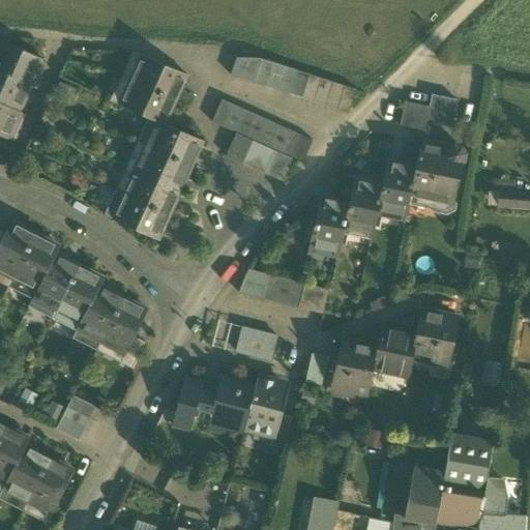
[(42,60),(3,42),(0,48),(0,72),(30,86),(42,60)]
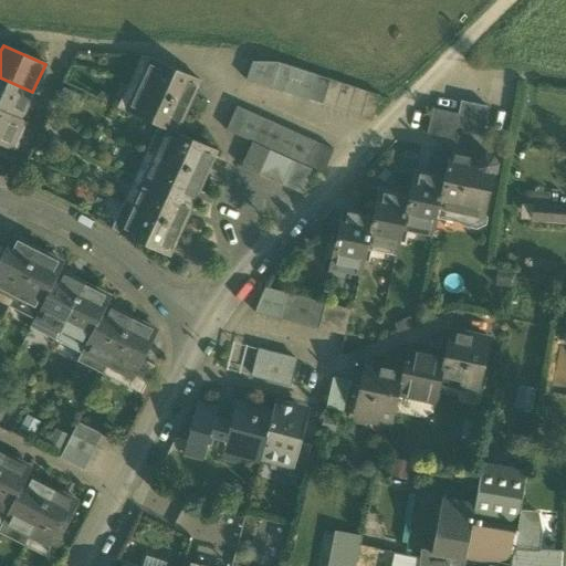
[(200,81),(161,63),(152,59),(139,85),(188,107),(200,81)]
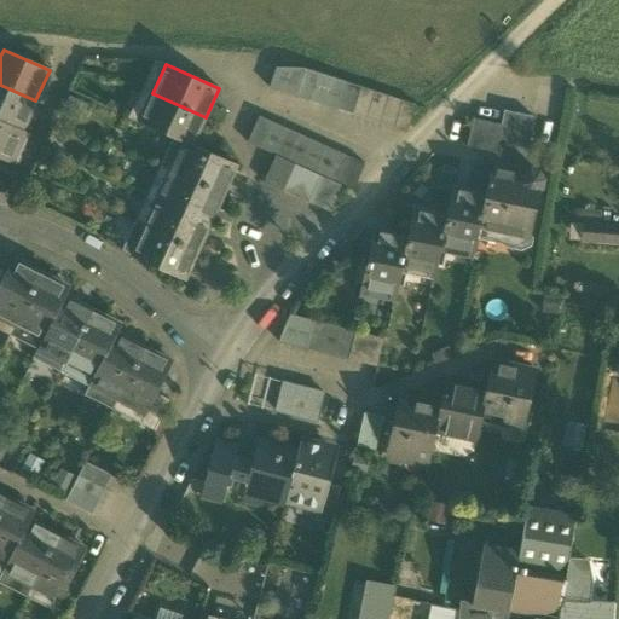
[(291,69),(276,68),(270,88),(283,93),(291,69)]
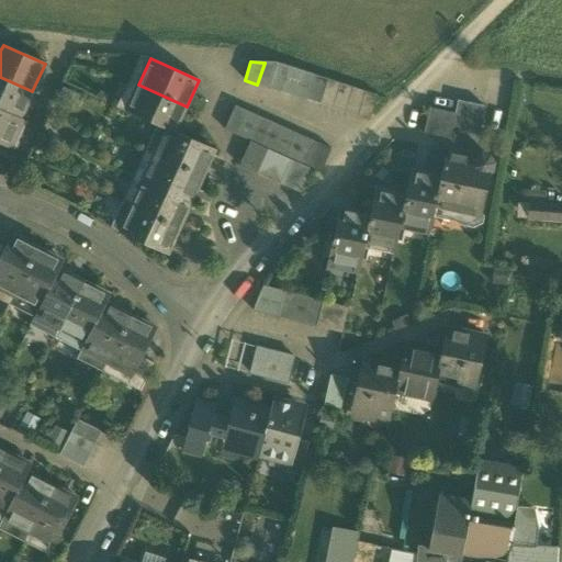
[(265,63),(257,85),(270,89),(278,64),(265,63)]
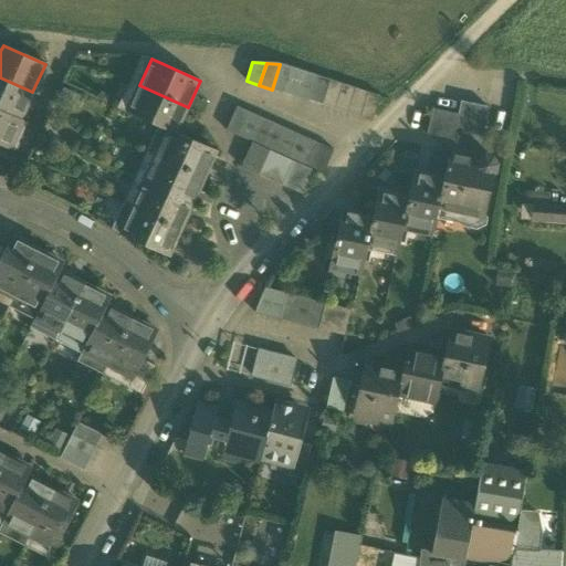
[(292,67),(280,64),(272,90),(284,93),(292,67)]
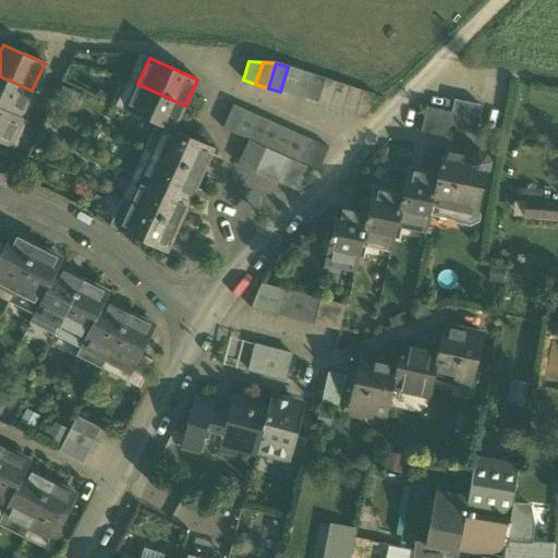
[(301,71),(288,67),(280,92),(292,96),(301,71)]
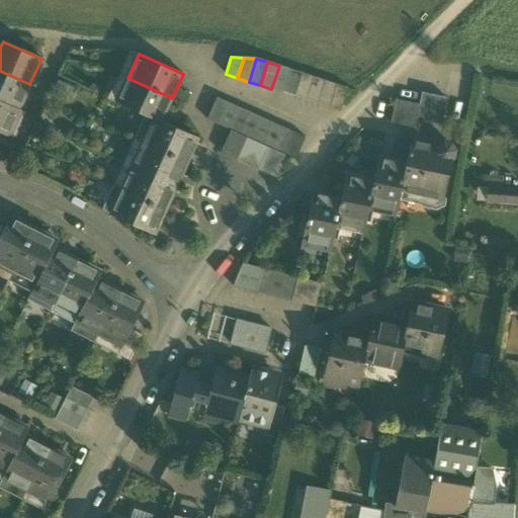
[(290,70),(279,66),(271,89),(283,93),(290,70)]
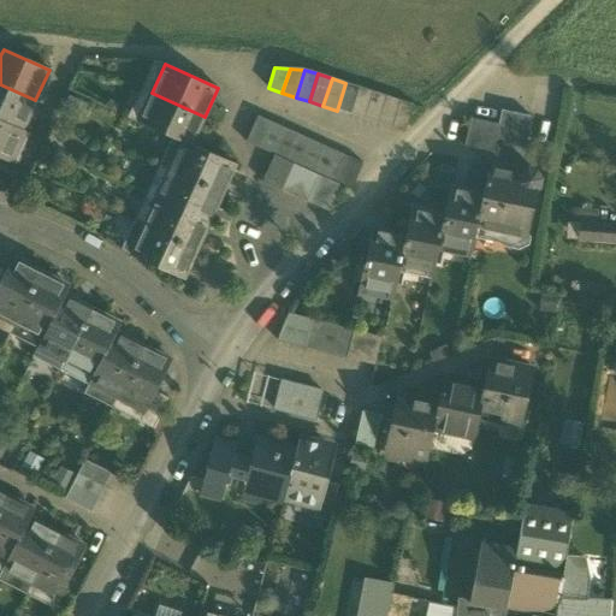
[(360,88),(345,83),(337,111),(350,114),(360,88)]
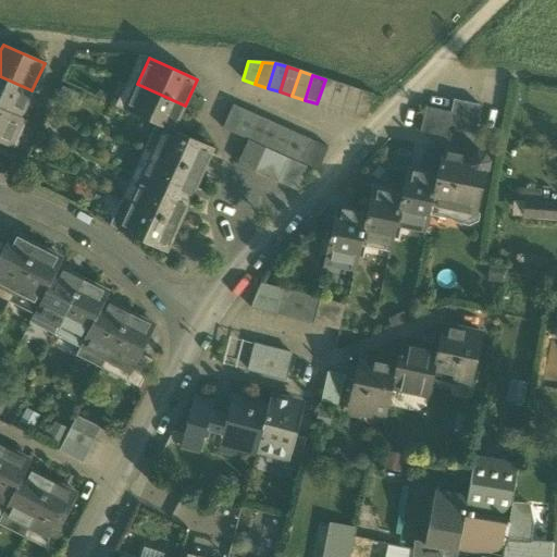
[(0,76),(0,109),(20,119),(32,90),(0,76)]
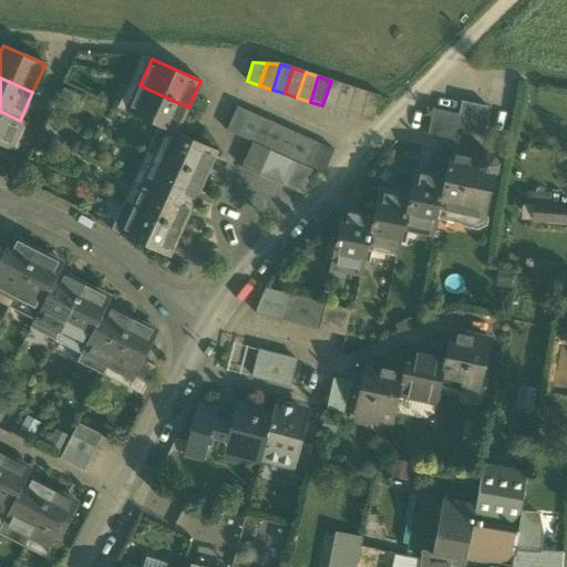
[(331,81),(322,105),(334,110),(343,84),(331,81)]
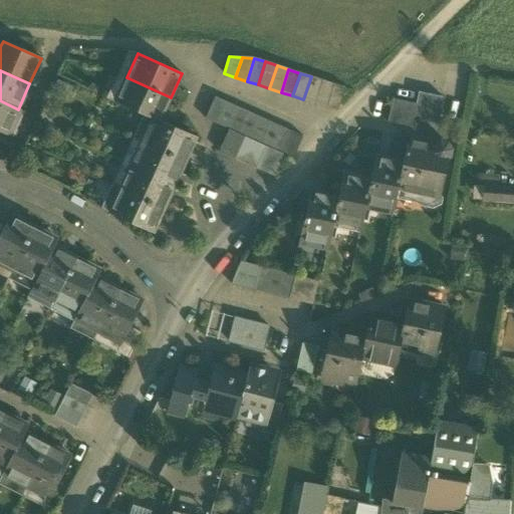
[(322,80),(311,76),(303,99),(315,103),(322,80)]
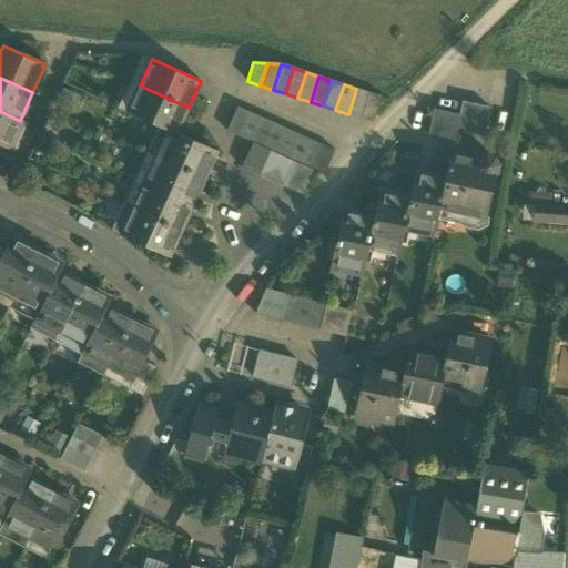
[(189,108),(140,85),(128,112),(169,130),(176,134),(189,108)]
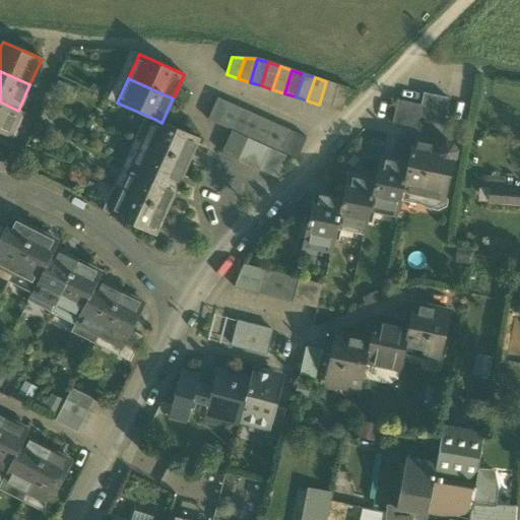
[(338,85),(326,81),(319,105),(330,108),(338,85)]
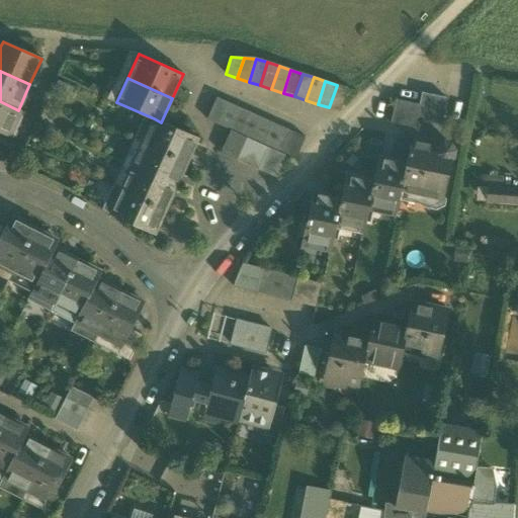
[(348,88),(337,85),(329,107),(341,111),(348,88)]
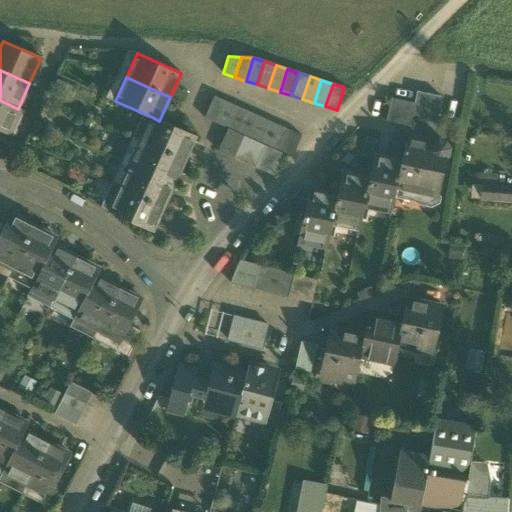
[(429,94),(417,92),(415,103),(412,115),(424,118),(429,94)]
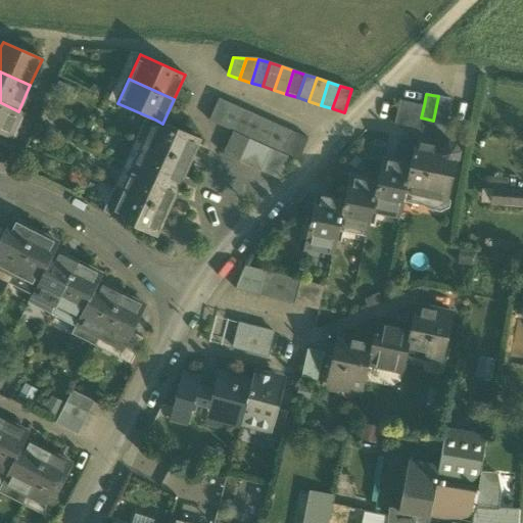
[(449,99),(438,96),(433,121),(444,123),(449,99)]
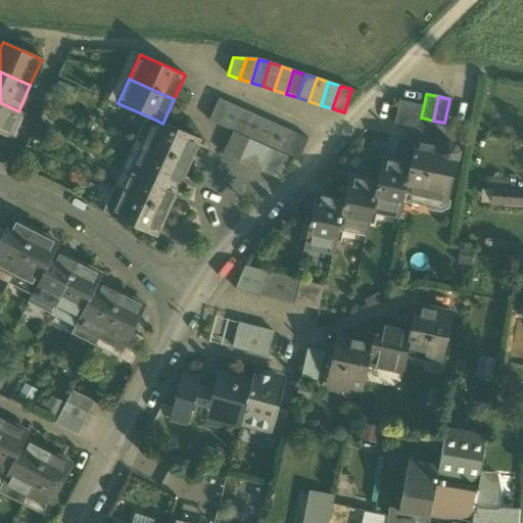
[(230,103),(219,98),(208,121),(220,126),(230,103)]
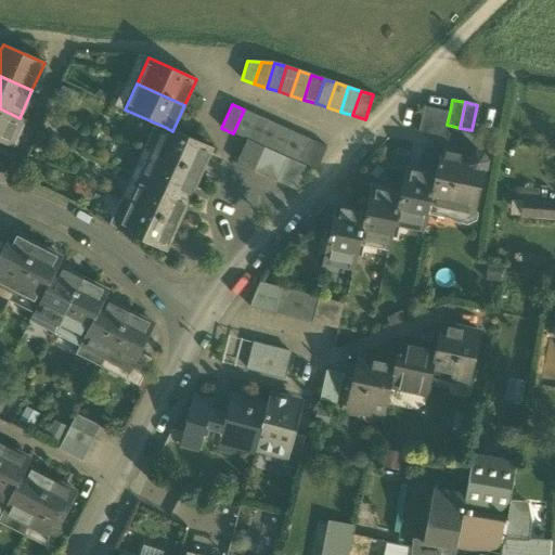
[(437,110),(424,106),(418,132),(431,134),(437,110)]
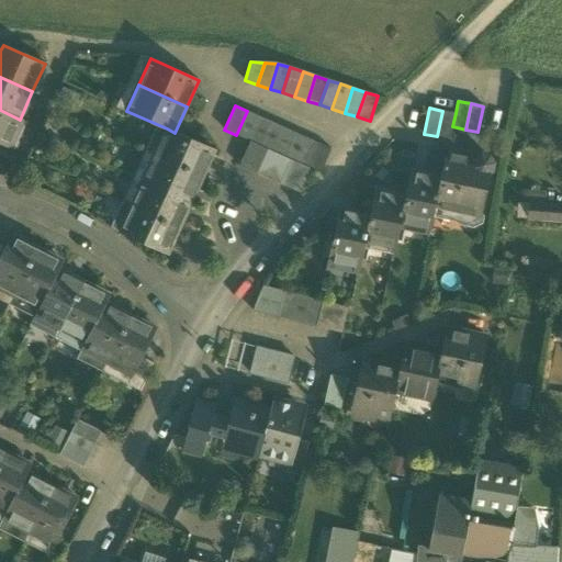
[(20,120),(0,110),(0,144),(11,149),(23,121),(20,120)]
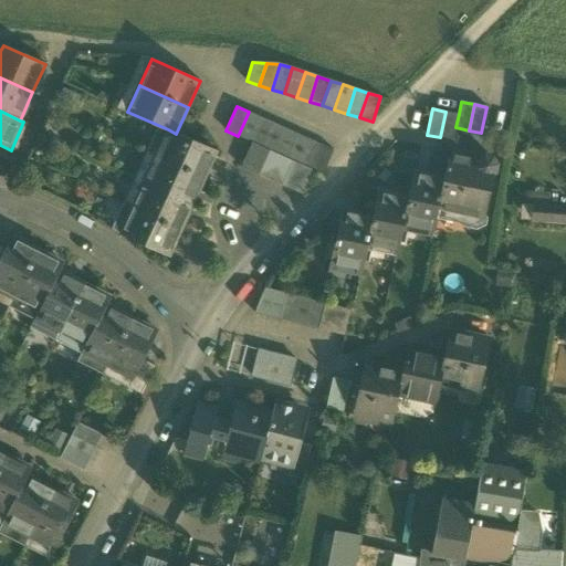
[(261,117),(249,112),(238,136),(250,142),(261,117)]
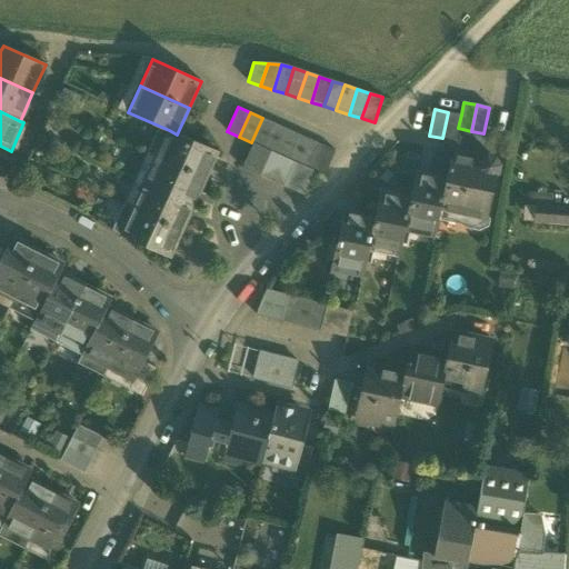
[(461,115),(448,112),(442,138),(456,141),(458,128),(461,115)]
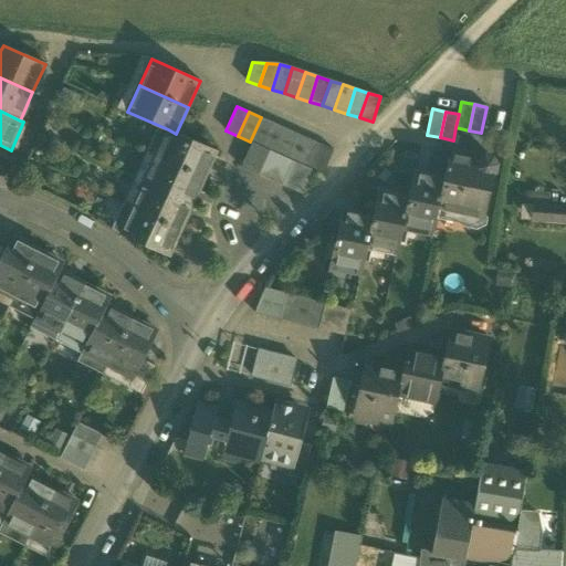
[(273,123),(261,117),(250,142),(252,143),(262,147),(273,123)]
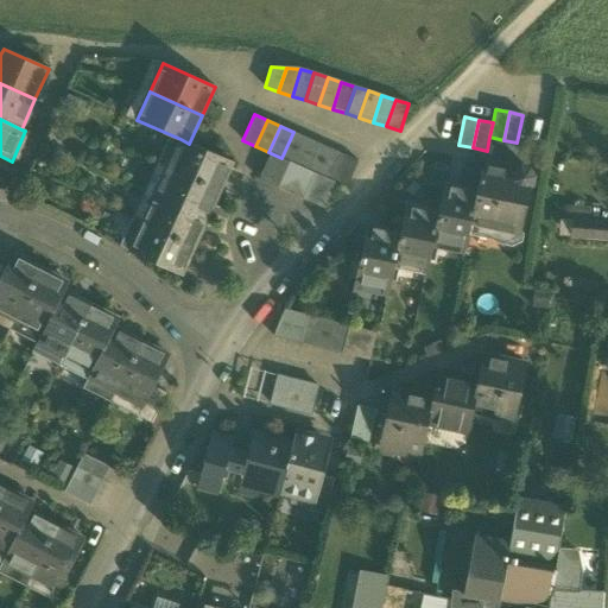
[(306,138),(293,132),(282,158),(292,163),(295,164),(306,138)]
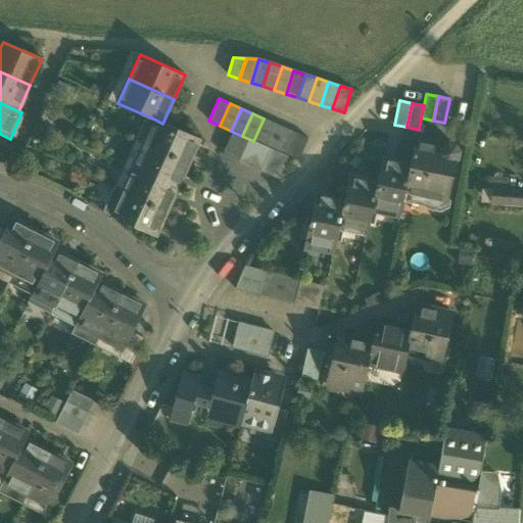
[(275,124),(264,119),(253,141),(260,144),(265,146),(275,124)]
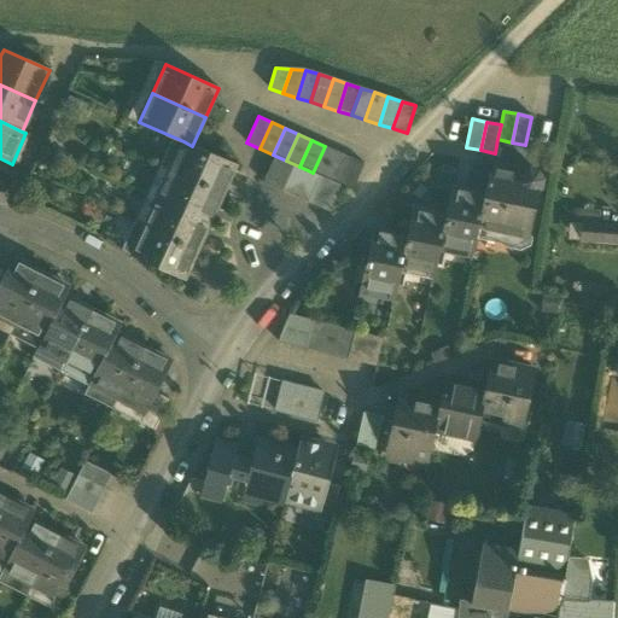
[(192,146),(184,141),(170,170),(222,193),(234,165),(192,146)]
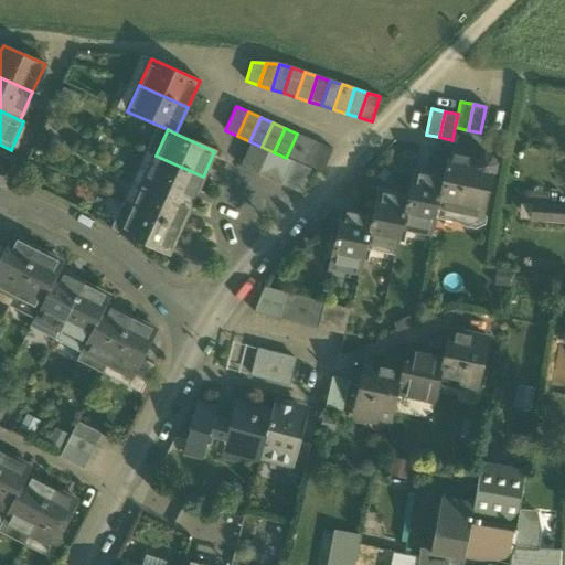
[(309,139),(297,134),(286,158),(292,161),(298,163),(309,139)]
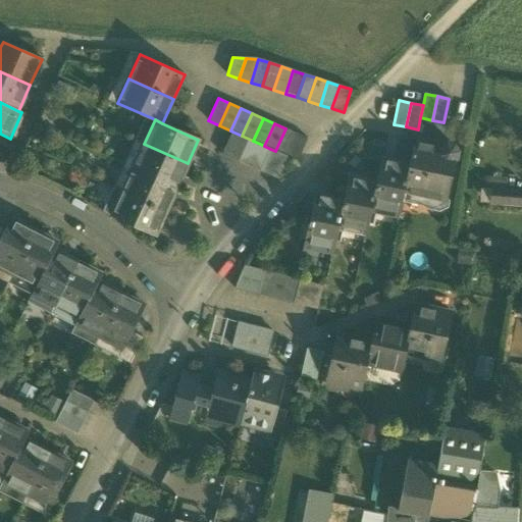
[(285,128),(275,151),(286,156),(297,134),(285,128)]
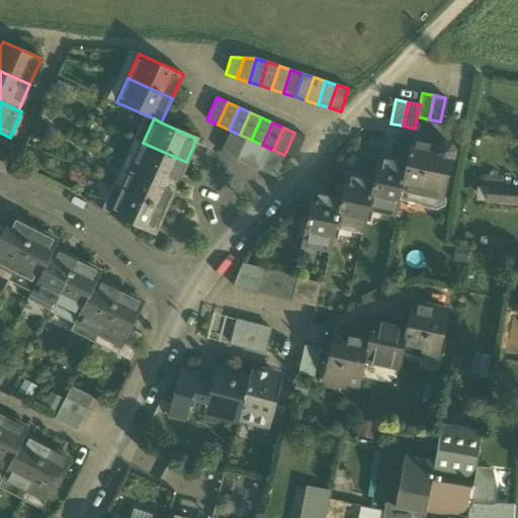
[(240,135),(231,131),(221,153),(230,157),(240,135)]
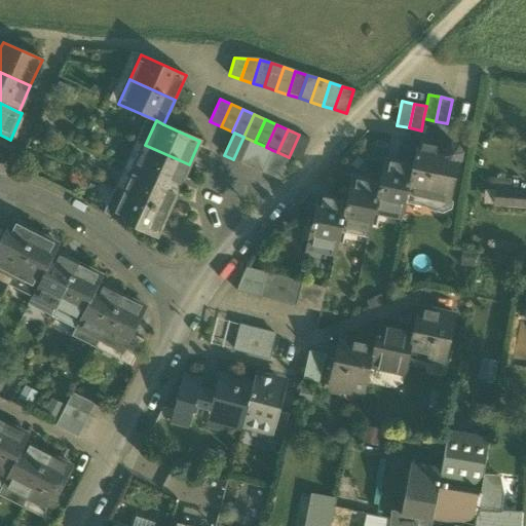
[(299,135),(289,157),(291,158),(299,162),(310,140),(299,135)]
